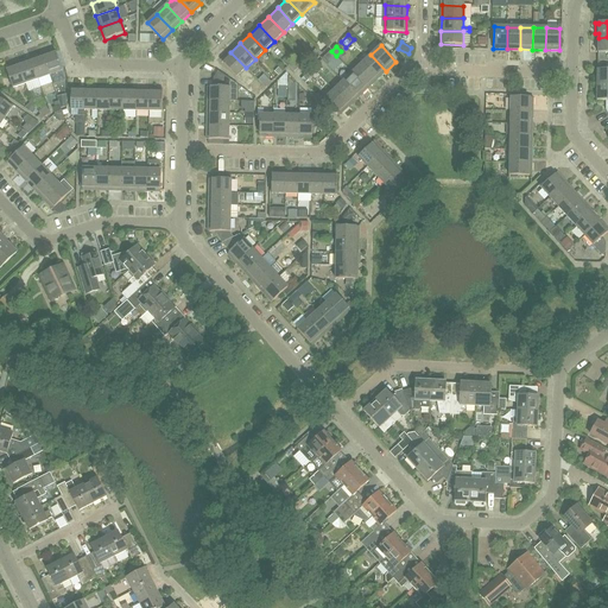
[(317,58),(322,54),(317,49),(312,54),(317,58)]
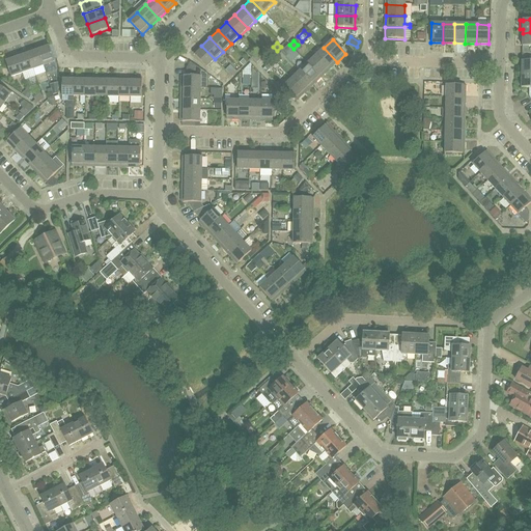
[(37,48),(44,65),(55,62),(48,44),(37,48)]
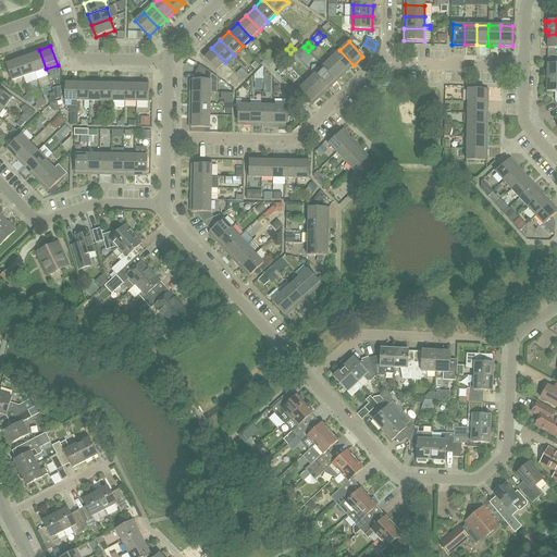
[(302,47),(295,54),(299,59),(307,52),(302,47)]
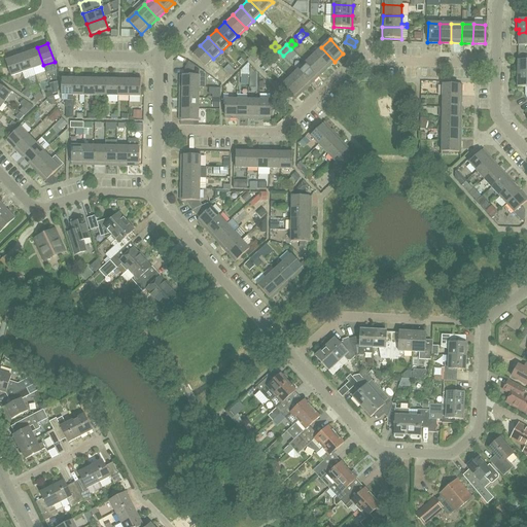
[(205,67),(213,59),(200,45),(191,54),(205,67)]
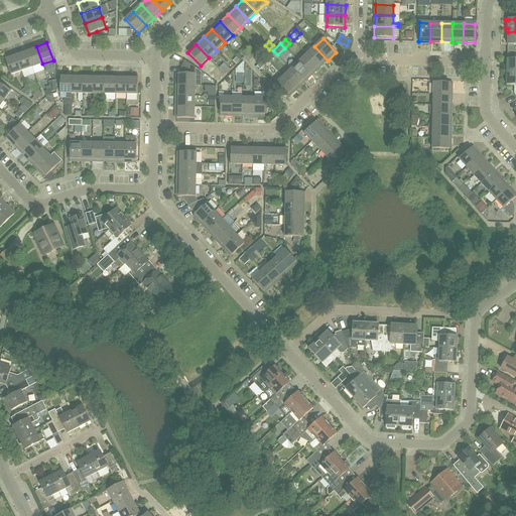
[(32,68),(42,63),(36,46),(25,49),(32,68)]
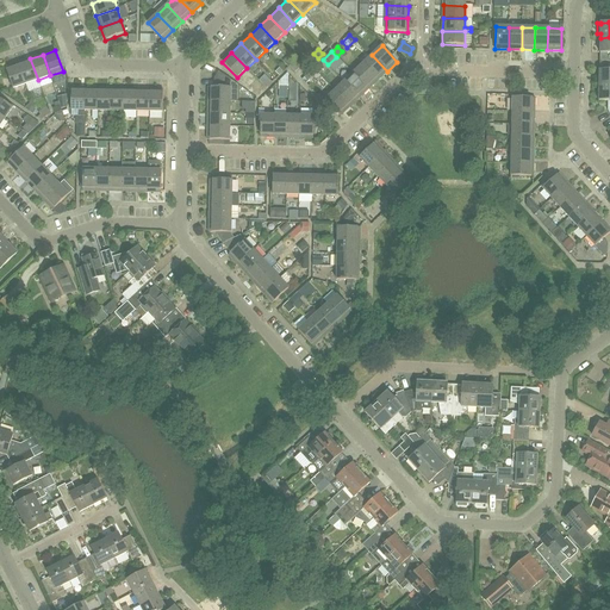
[(378,80),(387,72),(372,55),(362,64),(378,80)]
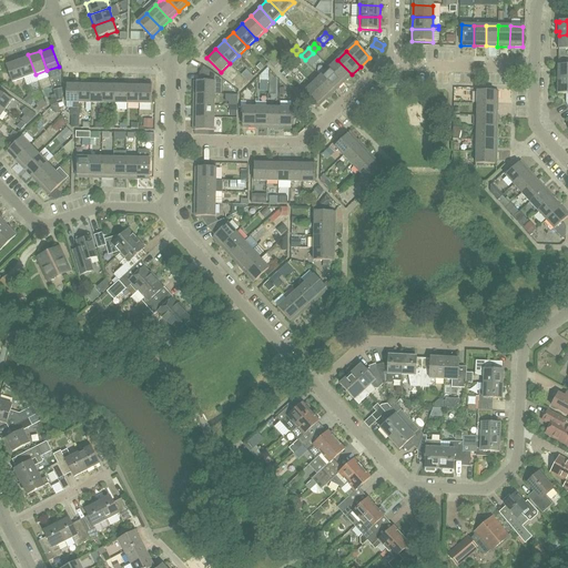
[(267,53),(264,58),(266,60),(269,62),(273,58),(270,54),(269,53),(267,53)]
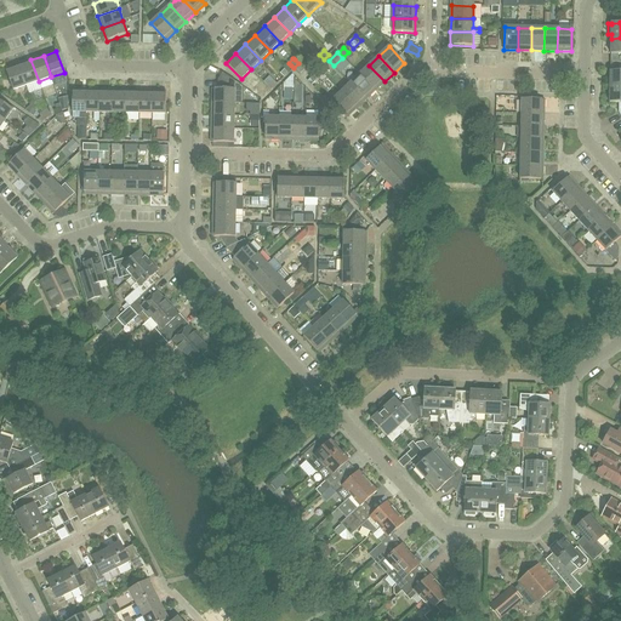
[(27,86),(39,81),(30,60),(18,64),(27,86)]
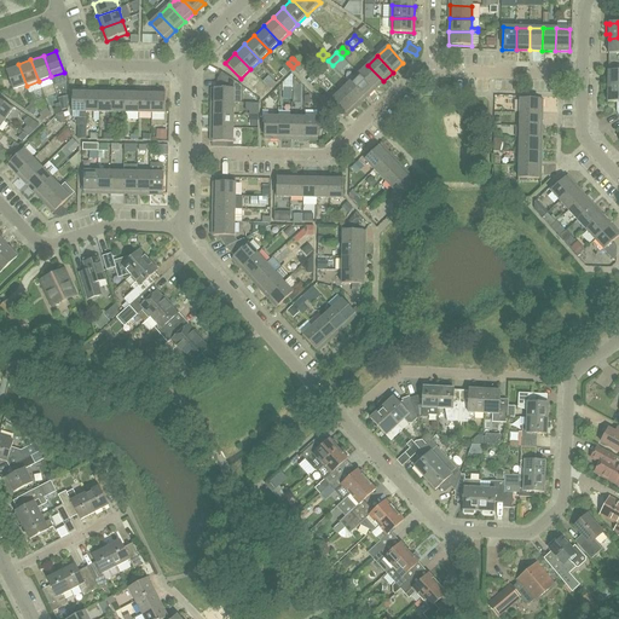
[(299,63),(294,68),(300,74),(305,69),(299,63)]
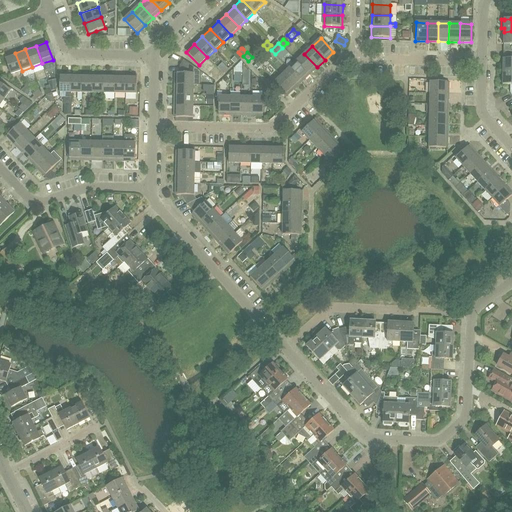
[(11,74),(22,71),(15,53),(5,57),(11,74)]
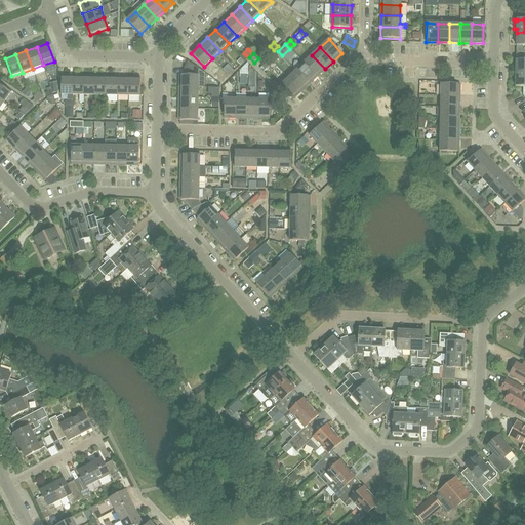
[(318,77),(325,69),(312,55),(305,63),(318,77)]
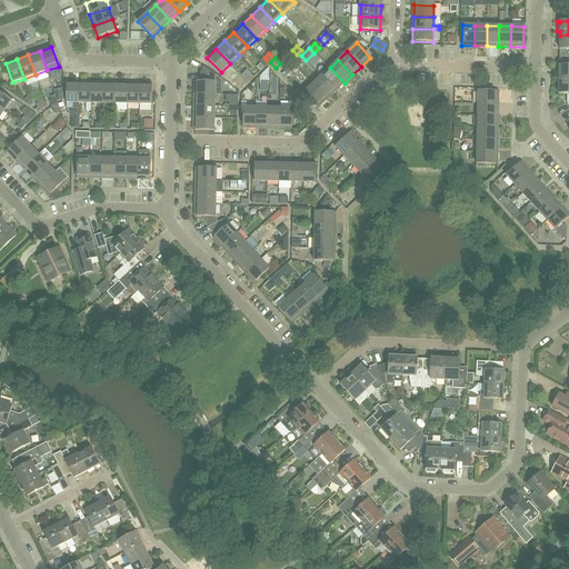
[(559,66),(559,80),(568,79),(568,65),(559,66)]
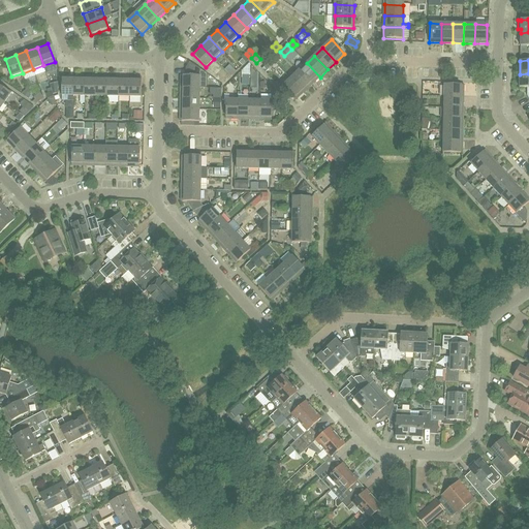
[(181,87),(199,88),(200,69),(189,62),(186,68),(186,75),(181,75),(181,87)]
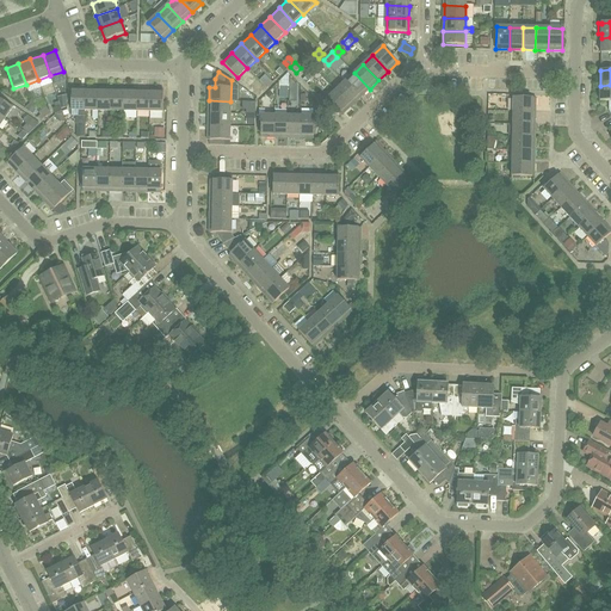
[(360,98),(370,90),(355,73),(345,82),(360,98)]
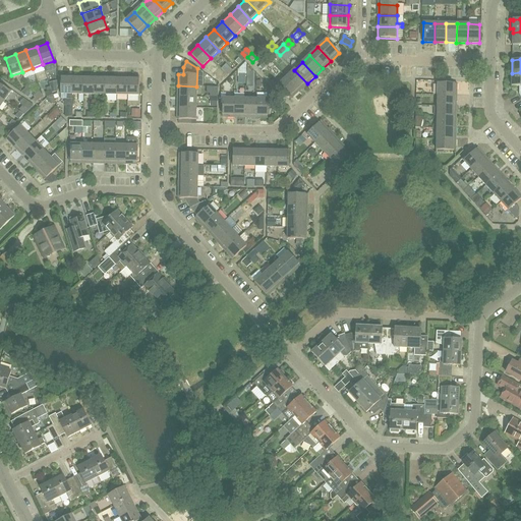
[(238,77),(245,77),(246,77),(246,72),(247,64),(245,63),(243,65),(238,69),(238,77)]
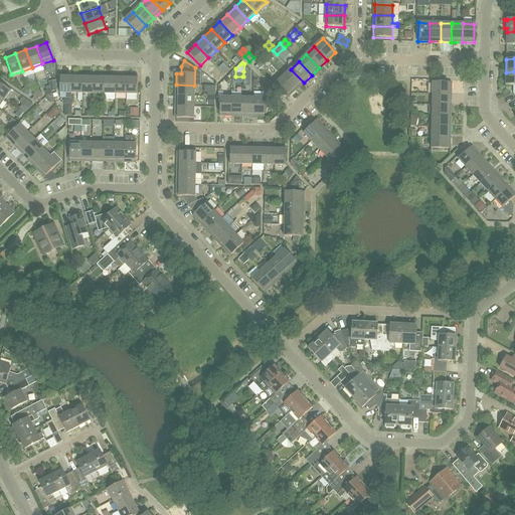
[(226,66),(223,63),(220,66),(218,68),(220,69),(224,74),(229,69),(226,66)]
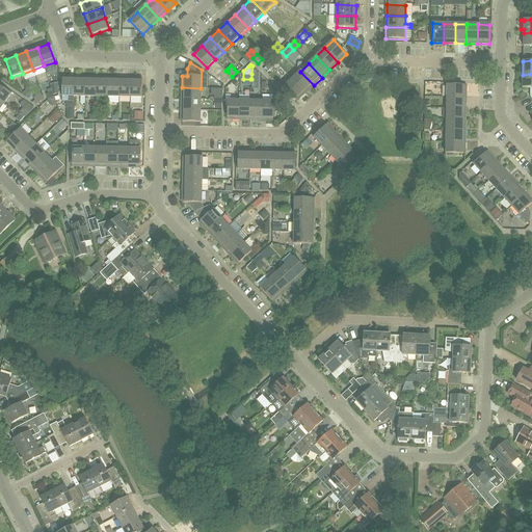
[(306,94),(314,85),(300,72),(292,79),(306,94)]
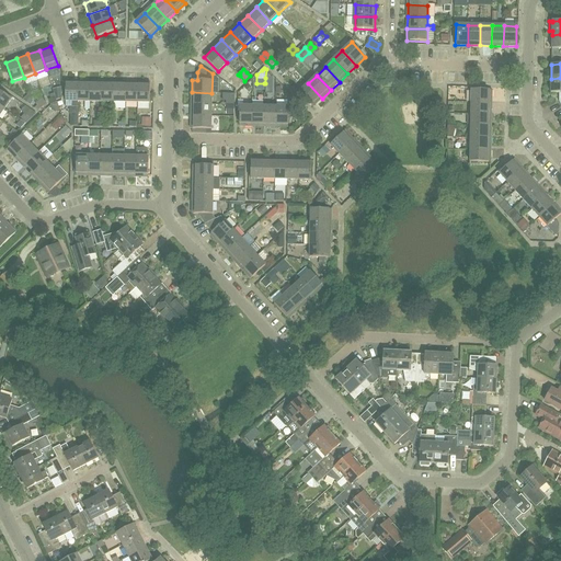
[(560,78),(551,79),(551,93),(560,92),(560,100),(559,101),(560,104),(560,78)]
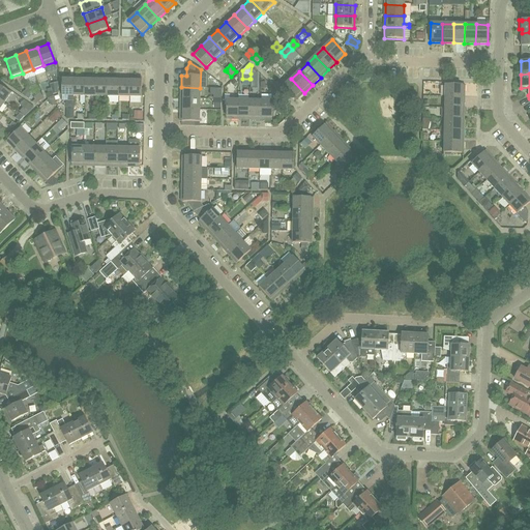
[(74,101),(74,96),(74,77),(62,77),(62,95),(67,95),(67,100),(74,101)]
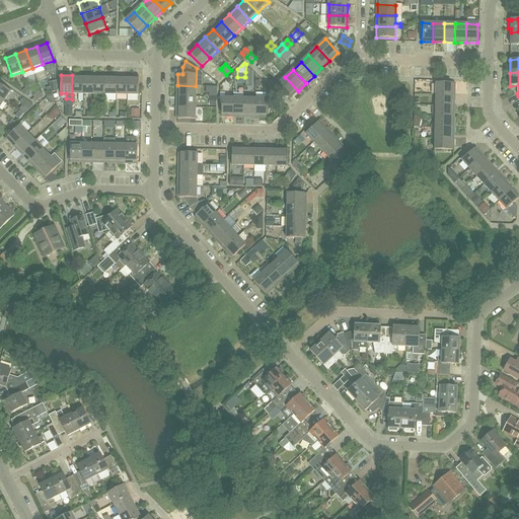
[(83,94),(83,75),(72,75),(72,94),(83,94)]
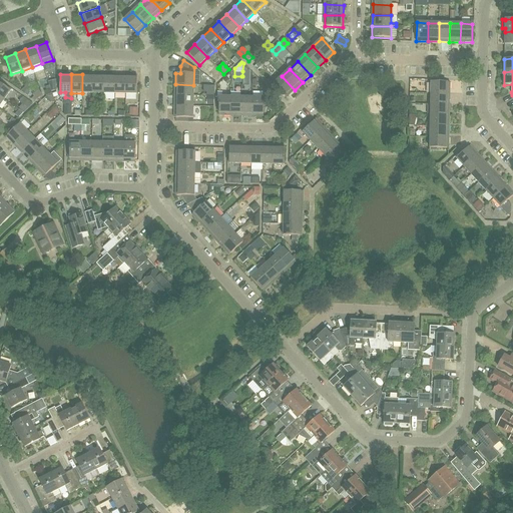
[(93,75),(82,74),(82,93),(93,93),(93,75)]
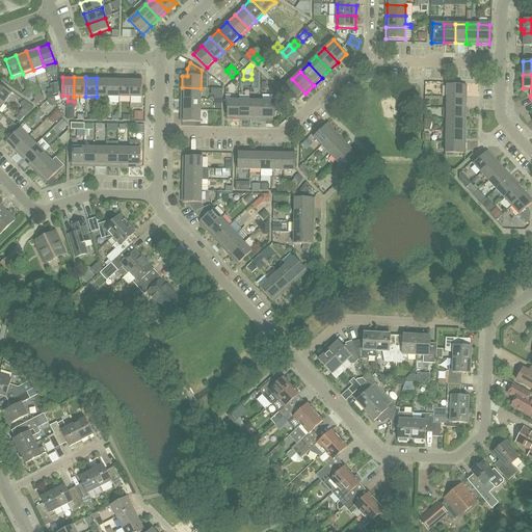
[(108,97),(108,78),(97,78),(97,97),(108,97)]
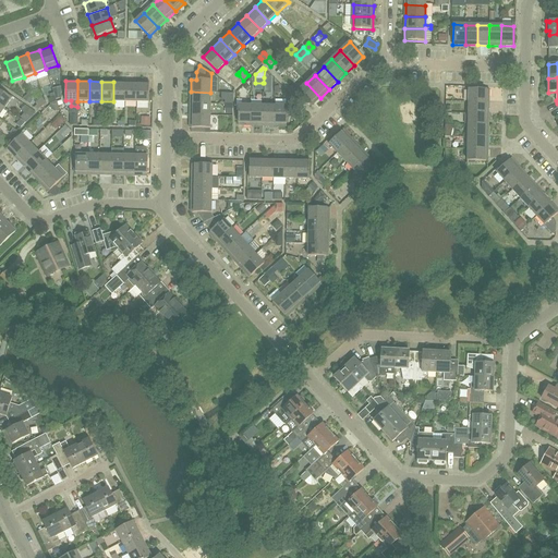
[(124,102),(125,82),(113,82),(113,101),(124,102)]
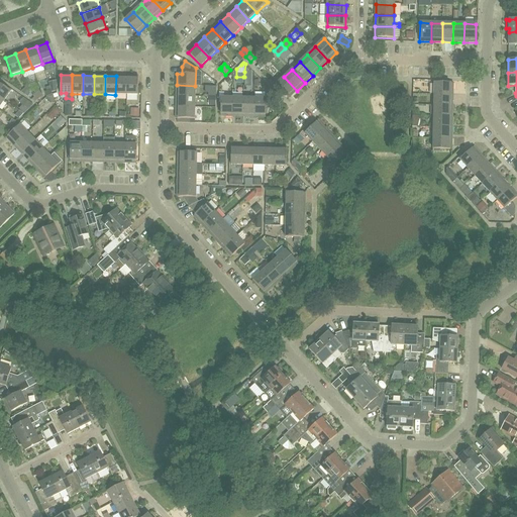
[(126,95),(127,76),(116,76),(115,95),(126,95)]
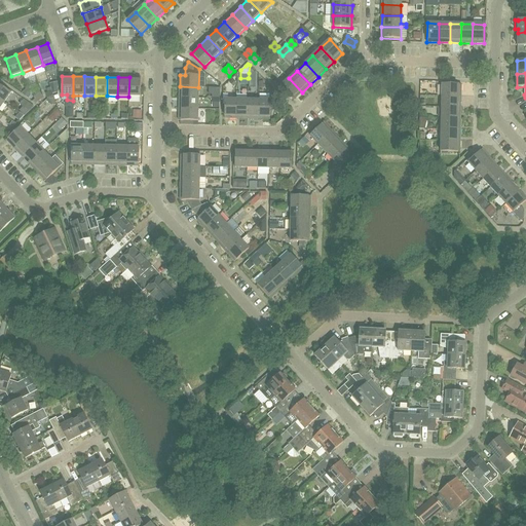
[(129,77),(128,97),(141,97),(141,77),(129,77)]
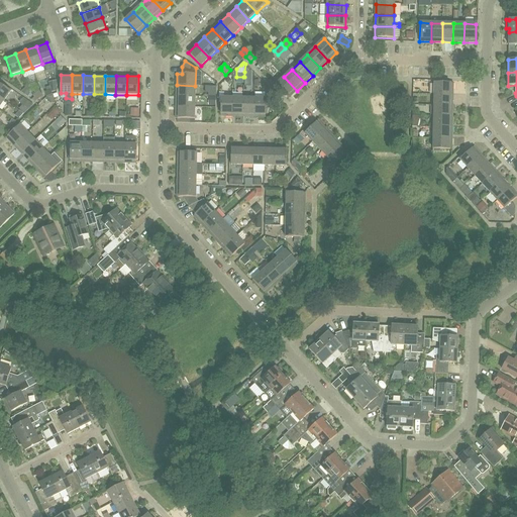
[(289,99),(297,91),(284,77),(276,85),(289,99)]
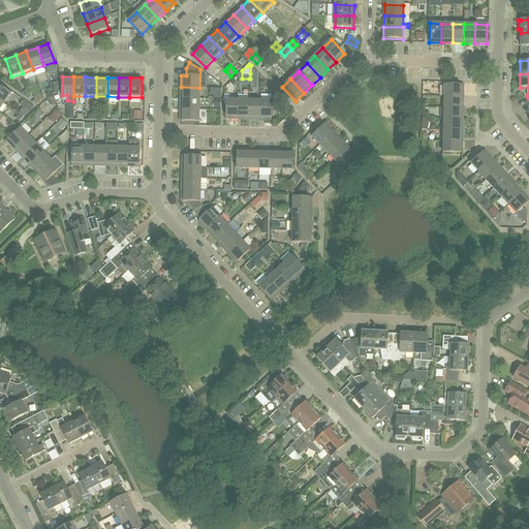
[(0,99),(4,103),(11,93),(0,85),(0,99)]
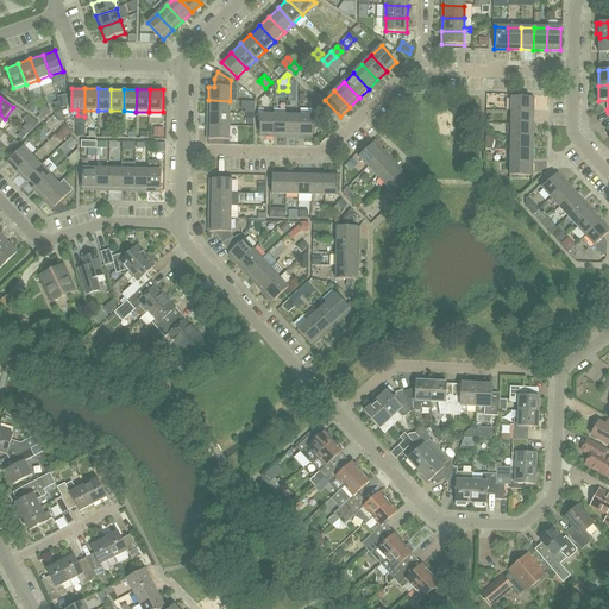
[(512,111),(534,111),(534,98),(512,98),(512,111)]
